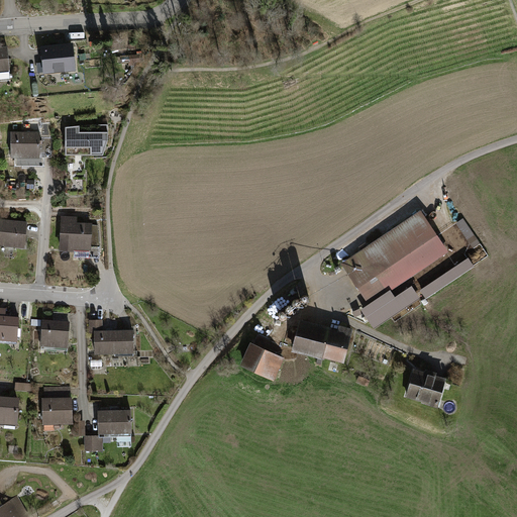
[(73,45),(41,46),(43,75),(75,73),(73,45)]
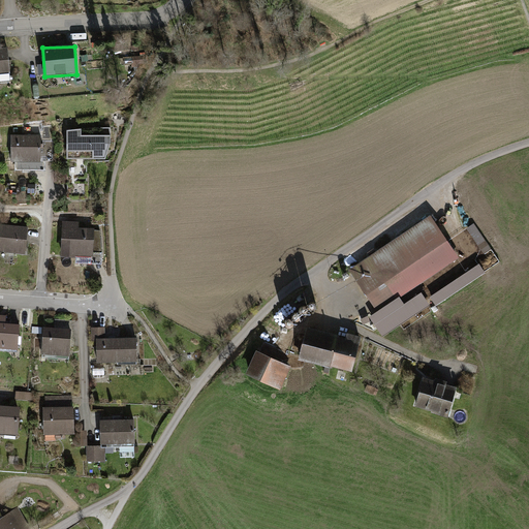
[(10,48),(0,48),(0,70),(11,70),(10,48)]
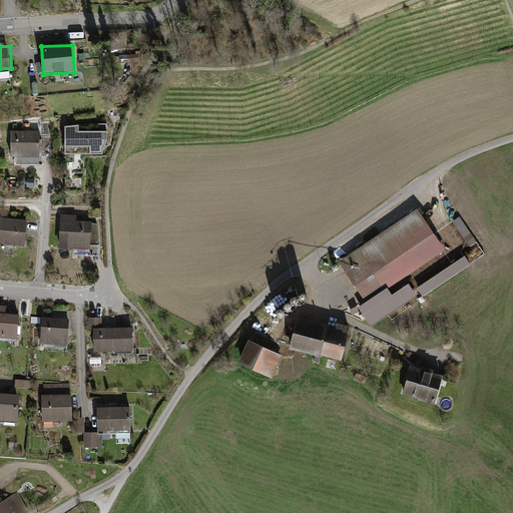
[(90,124),(65,127),(65,154),(102,154),(107,139),(107,124),(90,124)]
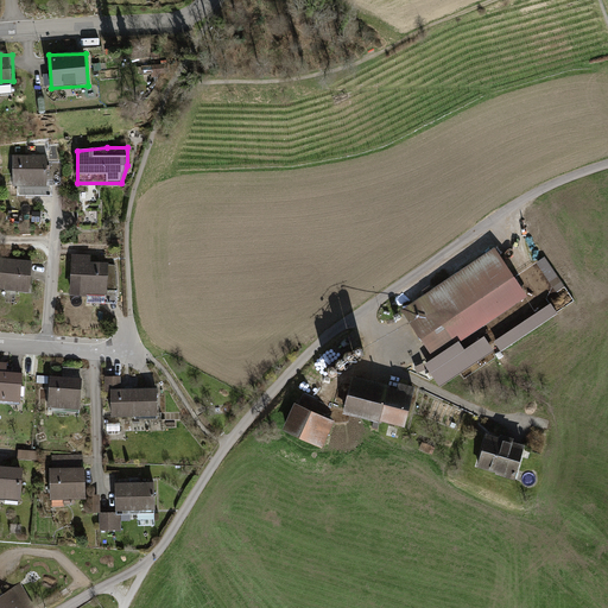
[(54,158),(18,159),(19,189),(54,189),(54,158)]
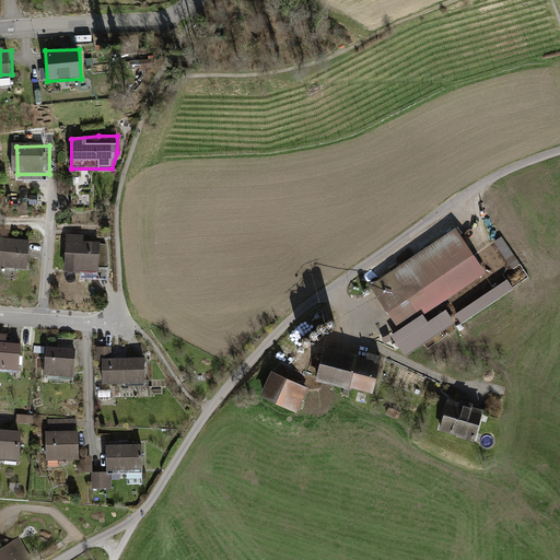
[(456,228),(370,286),(399,329),(391,336),(406,357),(455,323),(446,310),(428,322),(423,315),(486,272),(456,228)]
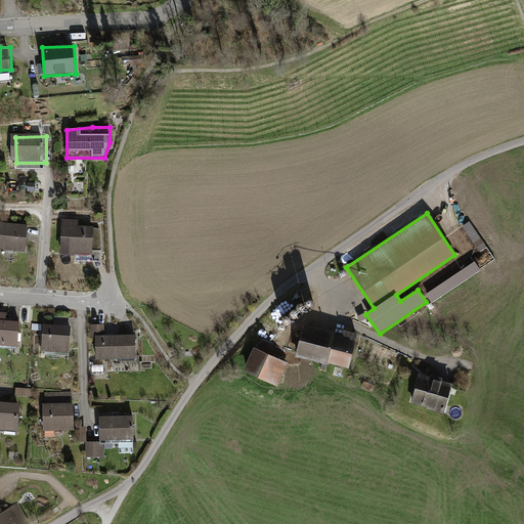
[(80,219),(61,218),(60,255),(77,256),(77,252),(93,252),(94,248),(99,248),(99,229),(95,229),(95,225),(80,225),(80,219)]
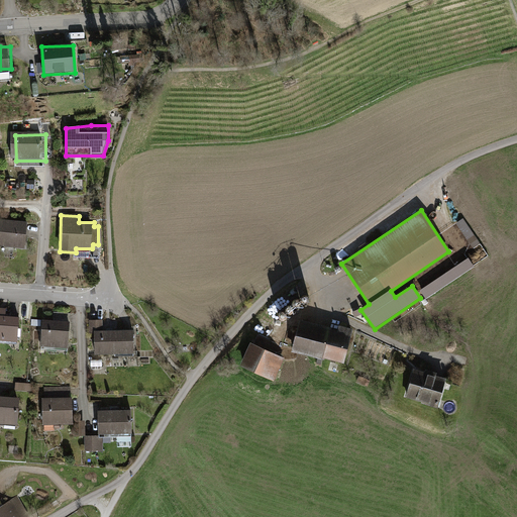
[(464,216),(457,221),(472,247),(480,242),(464,216)]
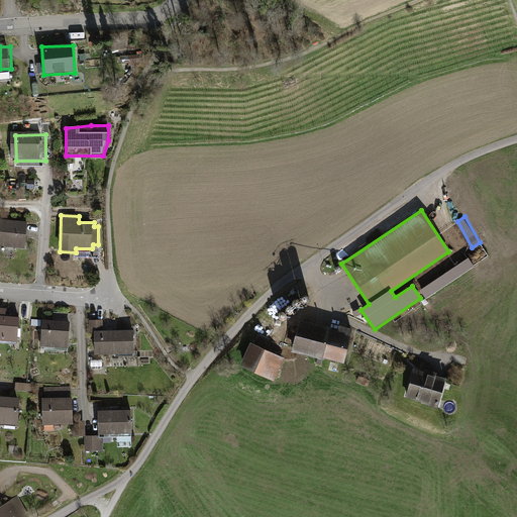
[(32,224),(2,221),(0,244),(0,246),(29,249),(32,224)]
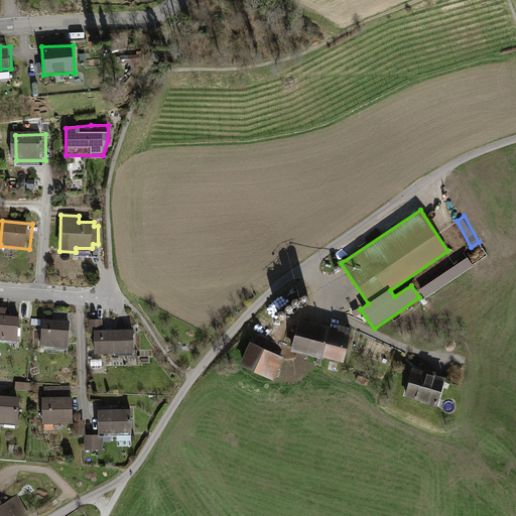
[(468,257),(419,289),(425,298),(474,266),(468,257)]
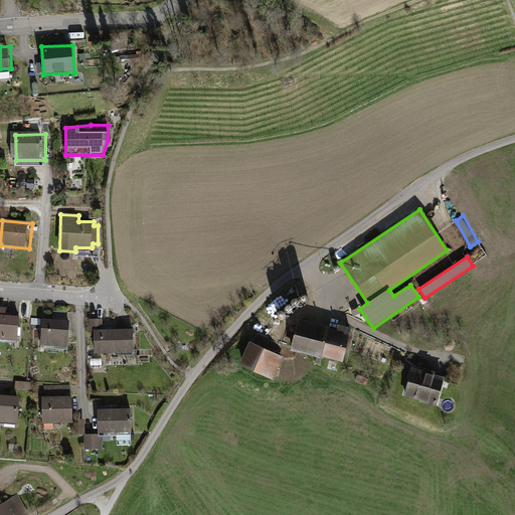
[(10,311),(0,310),(0,341),(22,343),(23,319),(9,318),(10,311)]
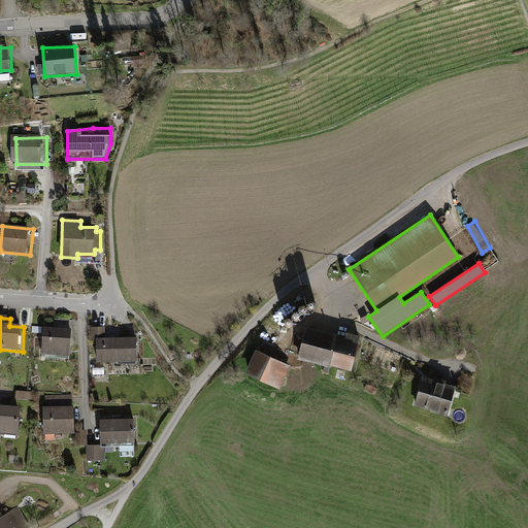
[(339,334),(305,327),(298,359),(352,371),(360,336),(347,332),(345,337),(338,336),(339,334)]
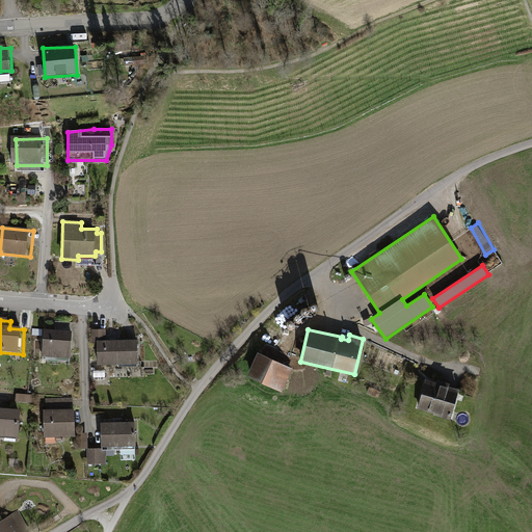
[(71,333),(45,330),(43,357),(70,360),(71,333)]
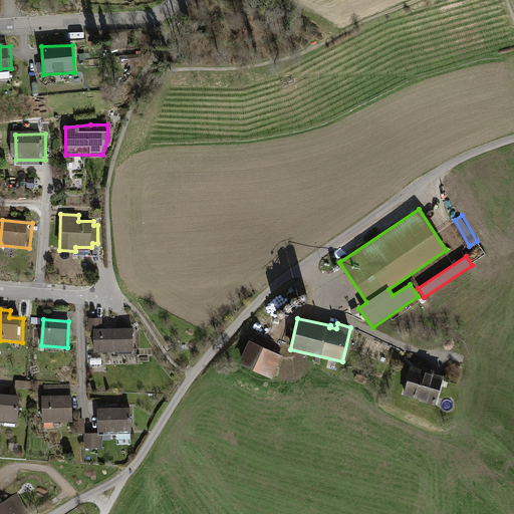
[(133,329),(95,330),(95,353),(134,352),(133,329)]
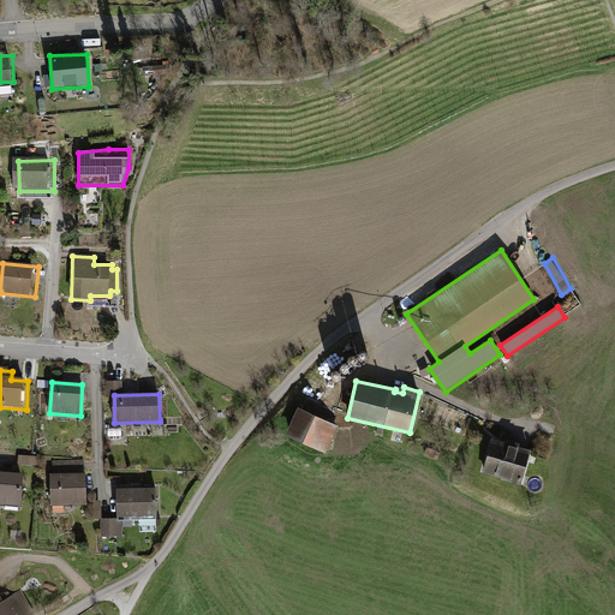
[(339,427),(299,407),(286,435),(326,454),(339,427)]
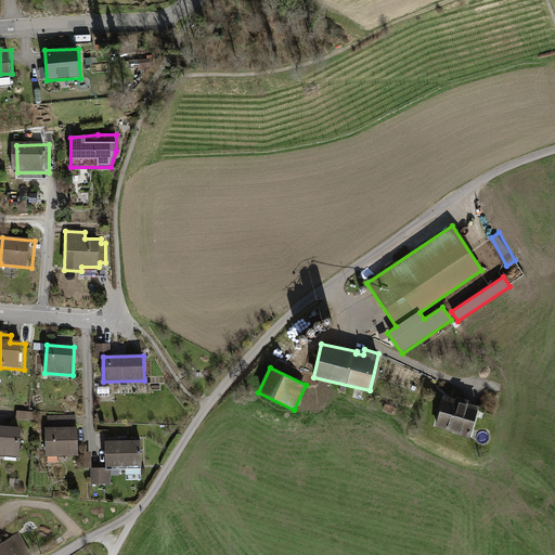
[(456,399),(444,396),(435,426),(452,431),(452,433),(469,438),(479,407),(468,403),(469,400),(456,397),(456,399)]
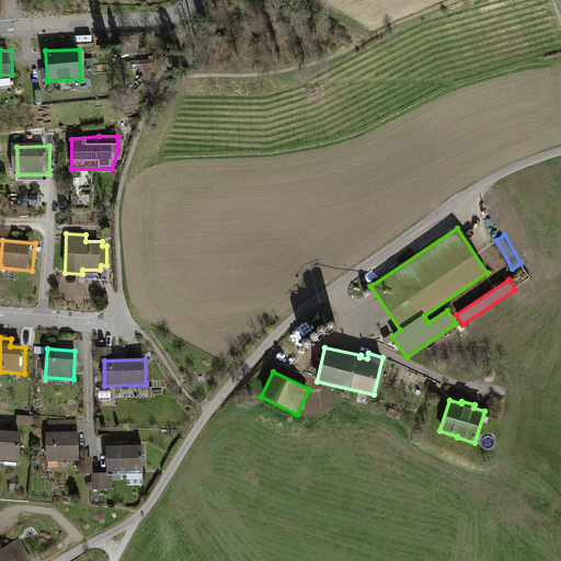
[(82,422),(50,424),(53,465),(84,462),(82,422)]
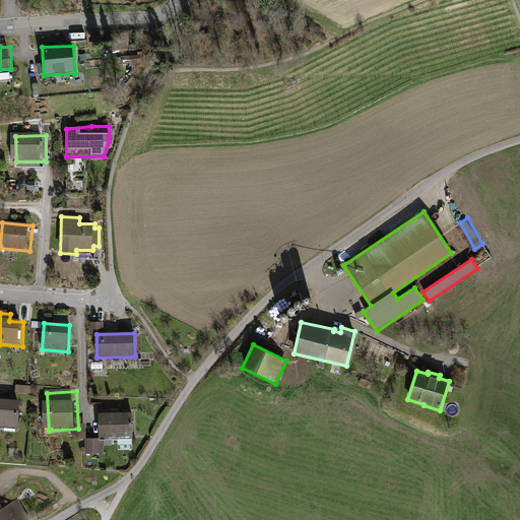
[(24,403),(0,400),(0,427),(22,430),(24,403)]
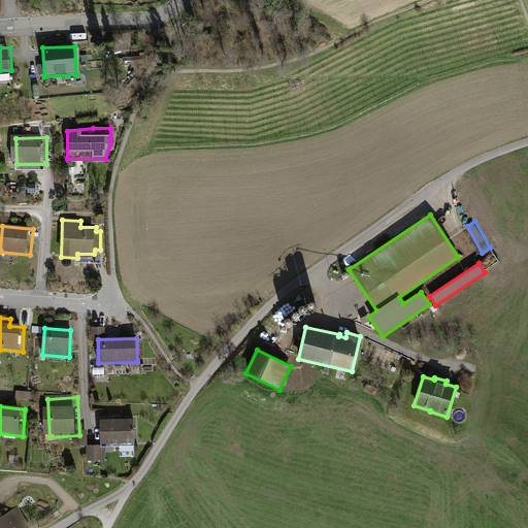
[(138,422),(104,423),(105,447),(139,444),(138,422)]
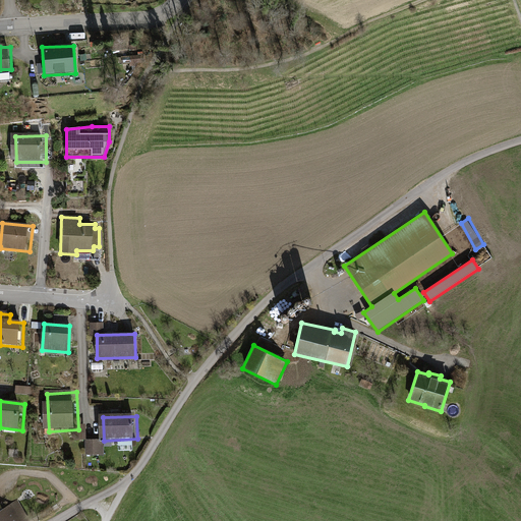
[(104,438),(85,438),(87,454),(105,453),(104,438)]
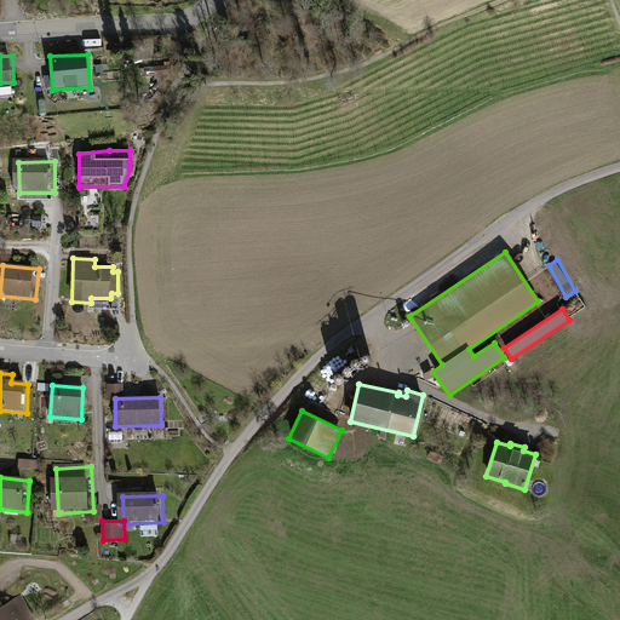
[(0,619),(33,619),(36,619),(21,595),(0,607),(0,619)]
